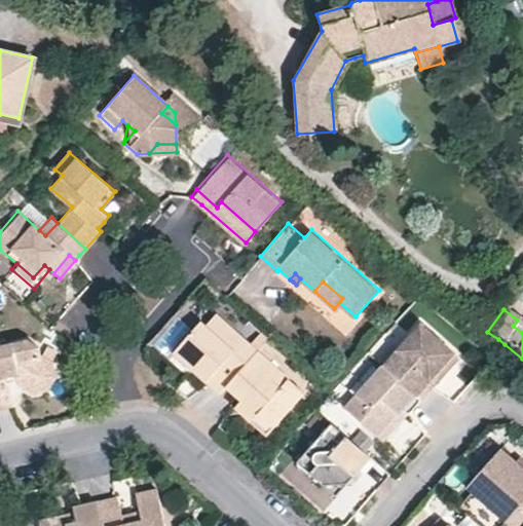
[(203,381),(217,393),(223,386),(255,351),(212,314),(202,326),(198,322),(175,349),(197,368),(208,377),(203,381)]
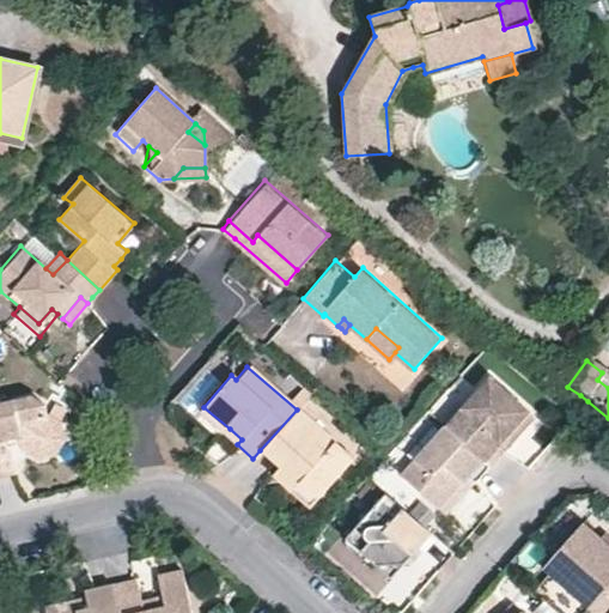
[(456,436),(491,467),(507,448),(501,444),(511,434),(517,438),(535,418),(488,376),(460,407),(473,418),(456,436)]
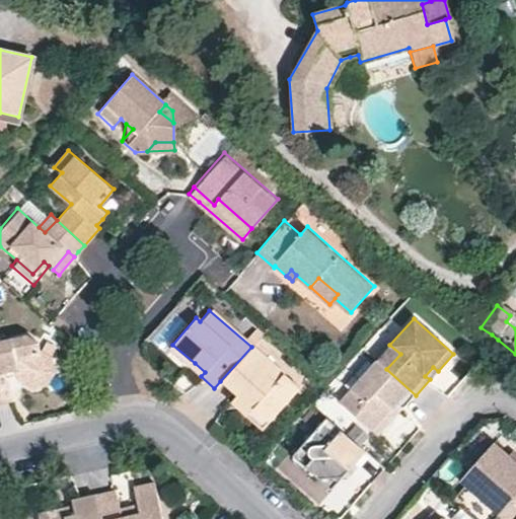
[(0,399),(2,399),(11,397),(6,375),(4,369),(14,367),(15,373),(17,378),(29,387),(44,384),(52,373),(49,358),(37,351),(35,342),(24,334),(0,340),(0,399)]
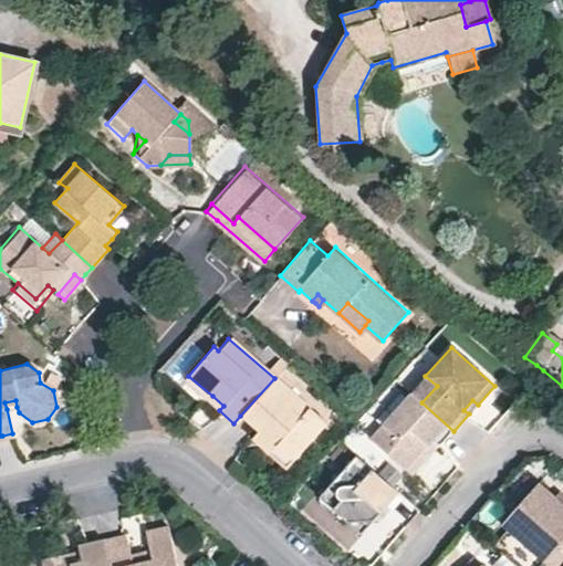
[(410,392),(421,402),(437,386),(425,376),(410,392)]
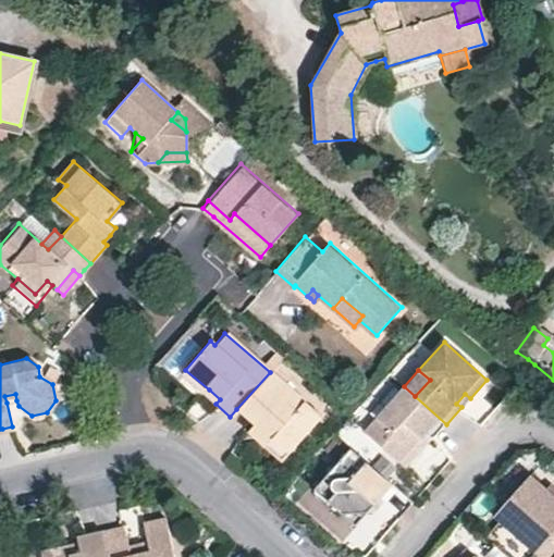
[(319,415),(270,372),(236,409),(244,415),(254,424),(287,452),(319,415)]
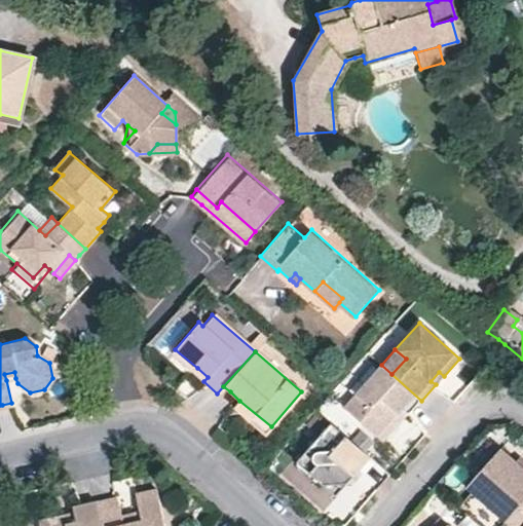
[(345,404),(377,433),(402,405),(408,410),(411,412),(416,406),(421,401),(391,374),(381,365),(345,404)]
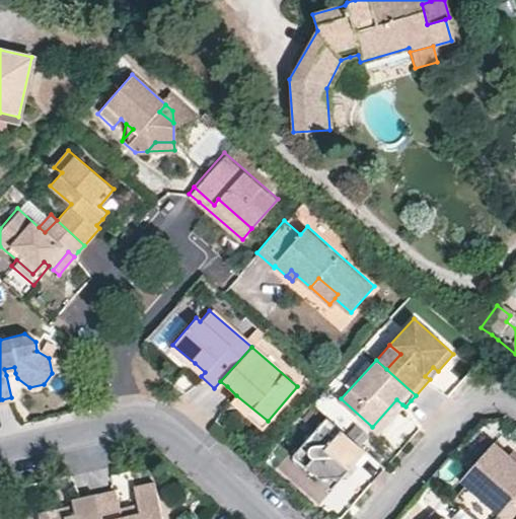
[(4,369),(6,375),(15,373),(14,367),(4,369)]
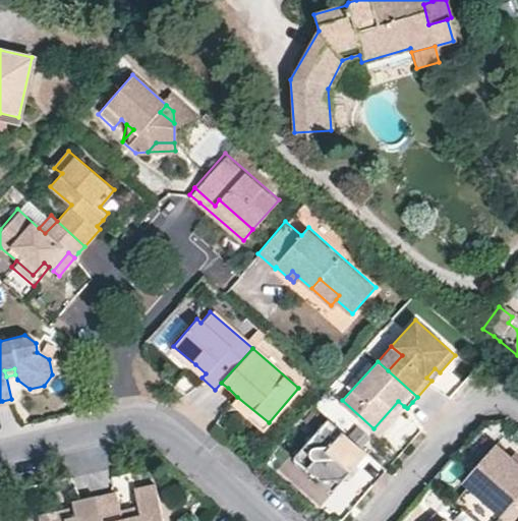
[(426,378),(432,381),(435,378),(440,372),(435,368),(426,378)]
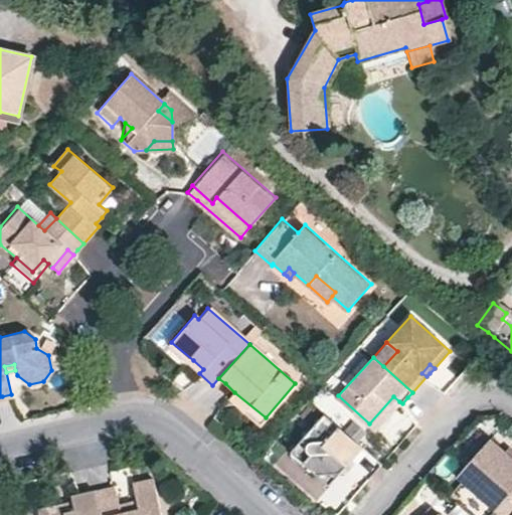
[(266,417),(234,392),(229,399),(259,425),(266,417)]
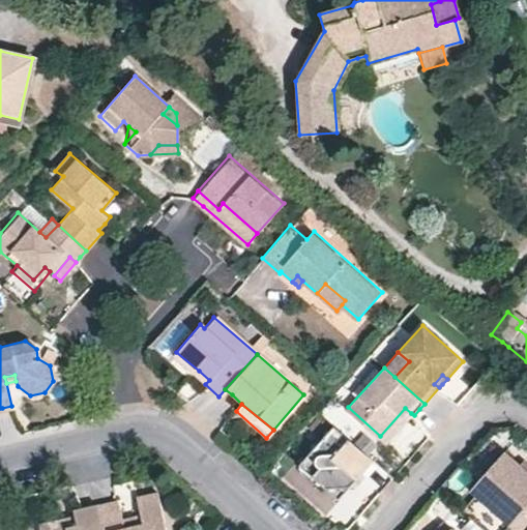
[(405,408),(380,436),(385,440),(411,413),(405,408)]
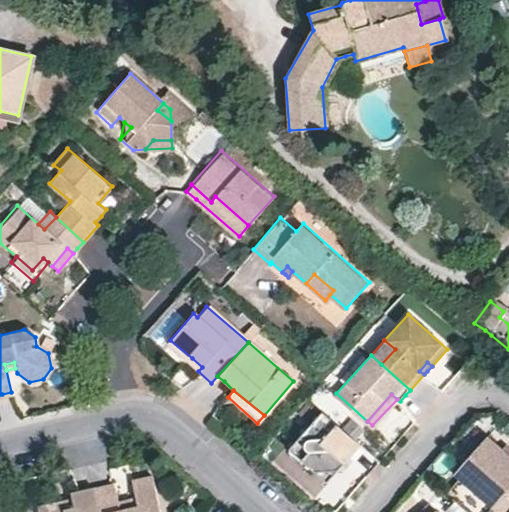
[(358,445),(321,411),(287,449),(311,472),(312,472),(335,470),(342,462),(358,445)]
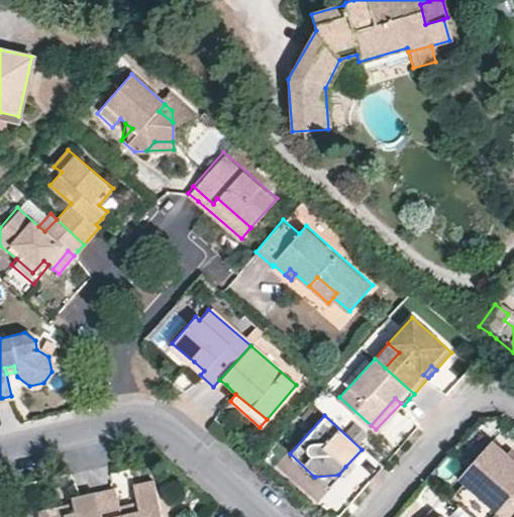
[(458,482),(496,513),(513,493),(513,462),(506,455),(492,443),(458,482)]
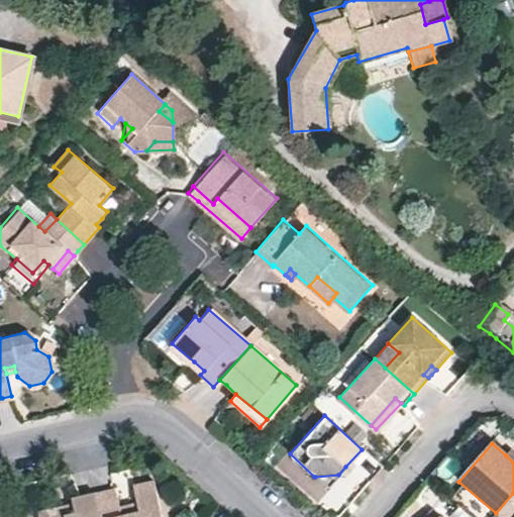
[(338,475),(315,477),(314,477),(326,488),(338,475)]
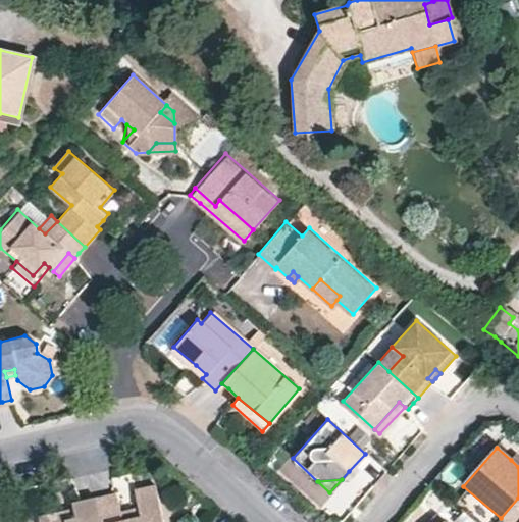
[(104,496),(96,498),(101,521),(163,521),(157,494),(137,500),(138,508),(140,517),(122,521),(120,512),(116,492),(104,496)]
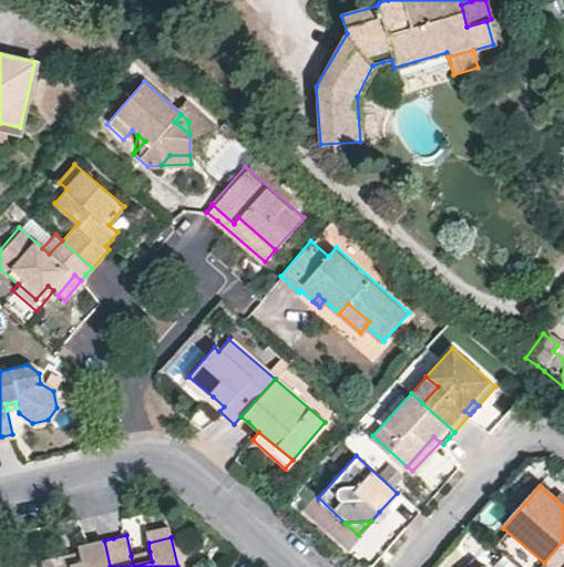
[(110,566),(104,540),(78,547),(79,553),(82,565),(73,566),(72,566),(72,564),(61,565),(59,566),(110,566)]
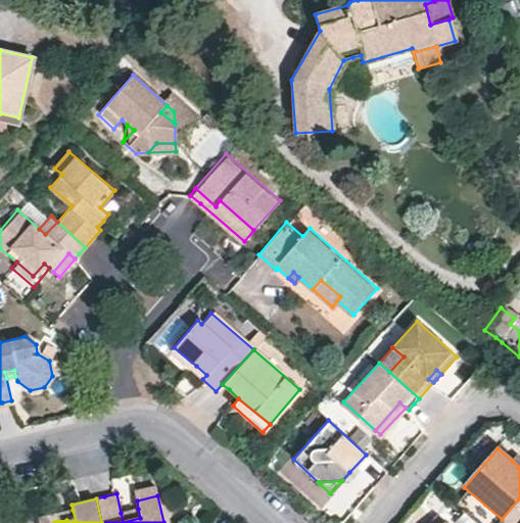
[(519,522),(519,498),(502,519),(506,522),(519,522)]
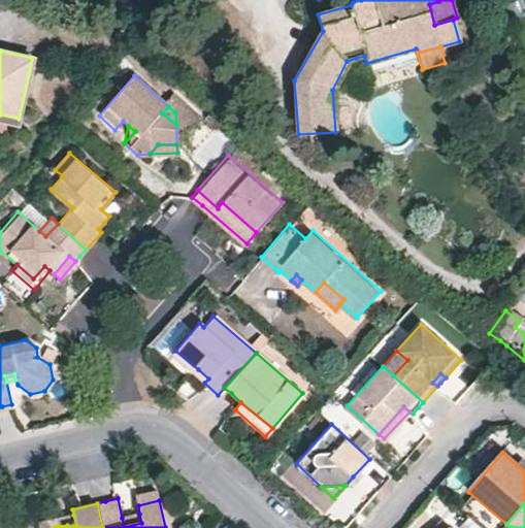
[(139,514),(122,518),(124,527),(141,523),(139,514)]
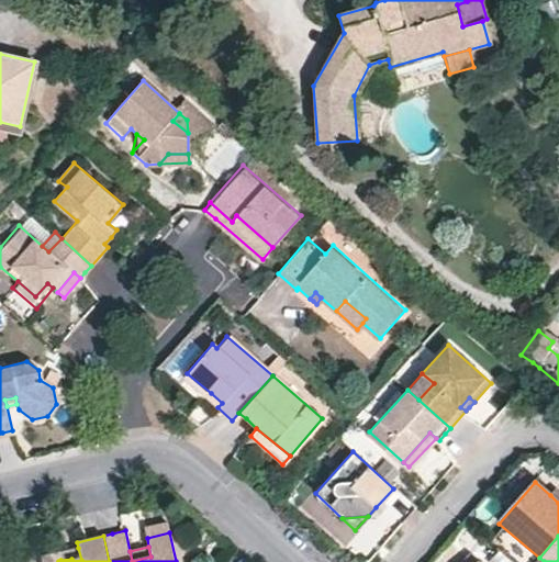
[(73,561),(81,560),(78,548),(70,550),(40,557),(41,561),(58,561),(60,560),(71,559),(71,561),(73,561)]
